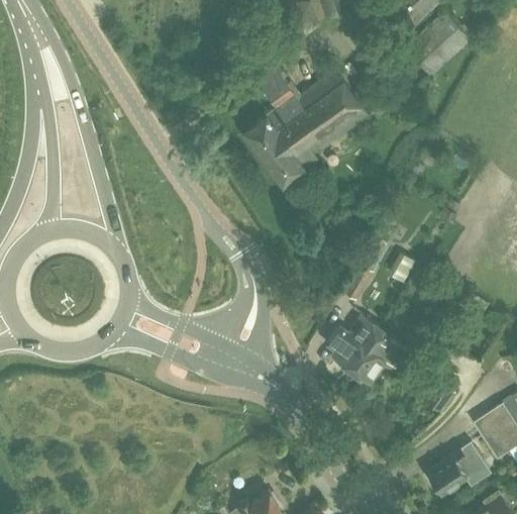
[(274,0),(266,28),(288,44),(298,37),(301,39),(320,23),(320,22),(327,17),(350,8),(347,0),(274,0)]
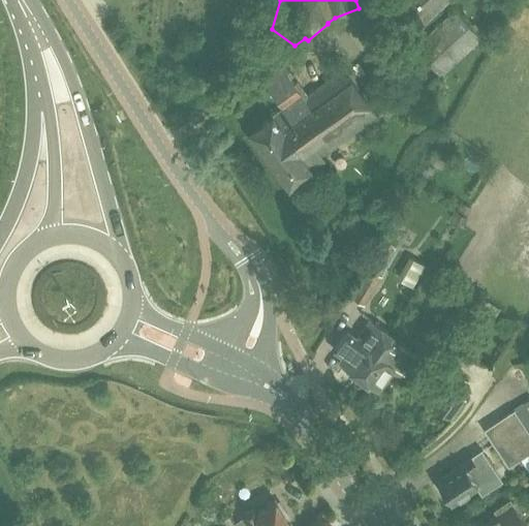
[(399,0),(385,13),(411,40),(454,0),(399,0)]
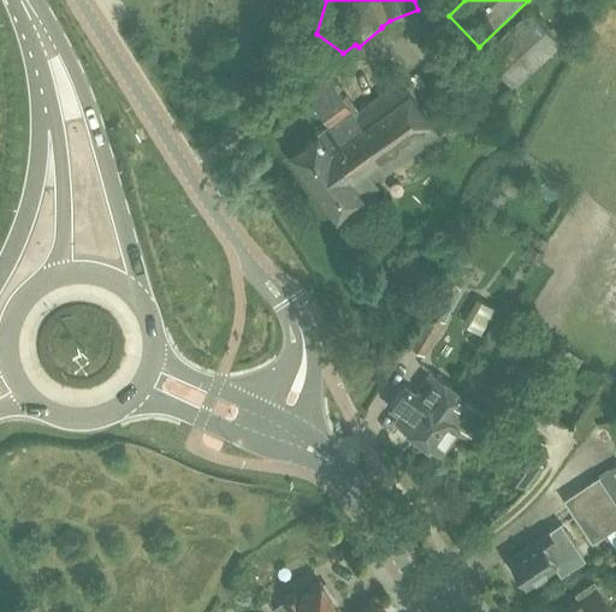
[(483,58),(514,91),(561,48),(558,45),(563,40),(552,29),(551,30),(542,19),(537,23),(529,15),(483,58)]
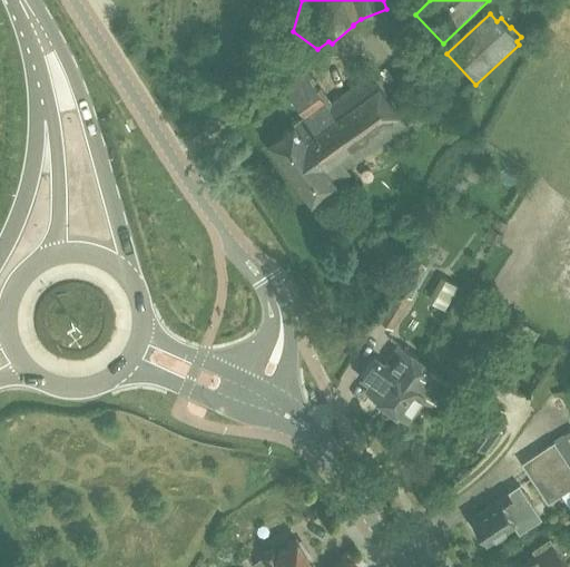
[(298,187),(311,205),(350,177),(346,172),(406,128),(370,77),(331,105),(307,72),(284,90),(305,119),(268,146),(281,163),(284,162),(301,186),(298,187)]
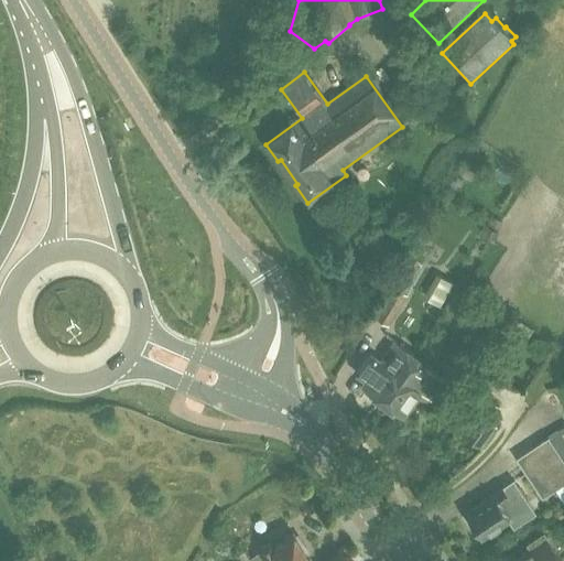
[(373,319),(389,328),(408,297),(403,294),(410,284),(398,277),(373,319)]
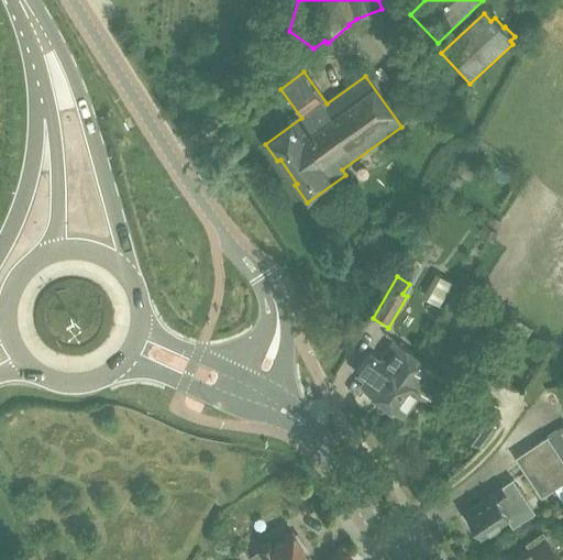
[(427,300),(440,308),(453,285),(440,277),(427,300)]
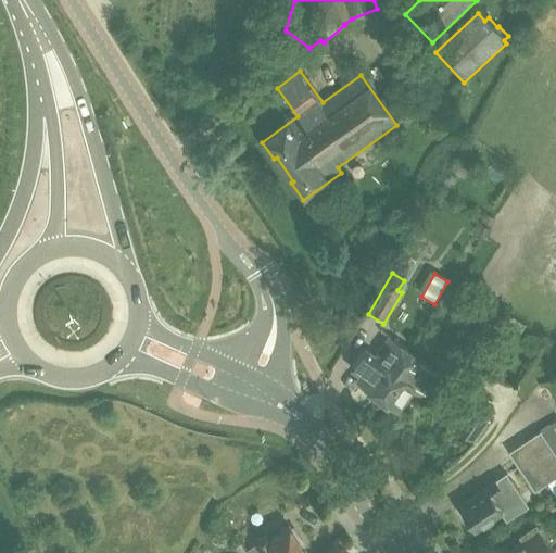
[(405,351),(389,339),(374,360),(365,353),(353,369),(352,369),(352,371),(361,377),(356,384),(378,399),(390,381),(386,378),(405,351)]
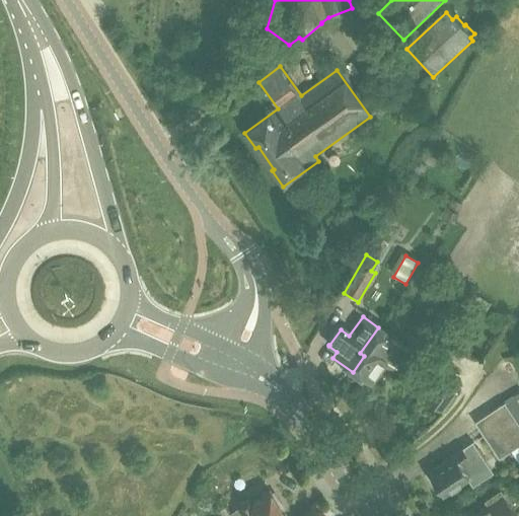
[(364,356),(353,372),(371,385),(387,362),(395,367),(409,350),(378,327),(360,353),(364,356)]
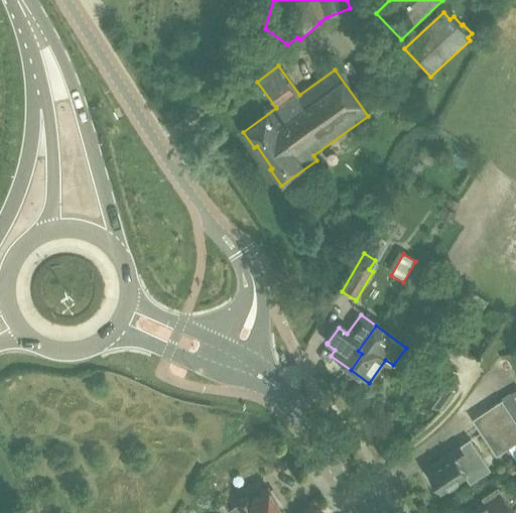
[(422,399),(440,412),(455,392),(448,387),(458,374),(439,361),(430,375),(436,379),(422,399)]
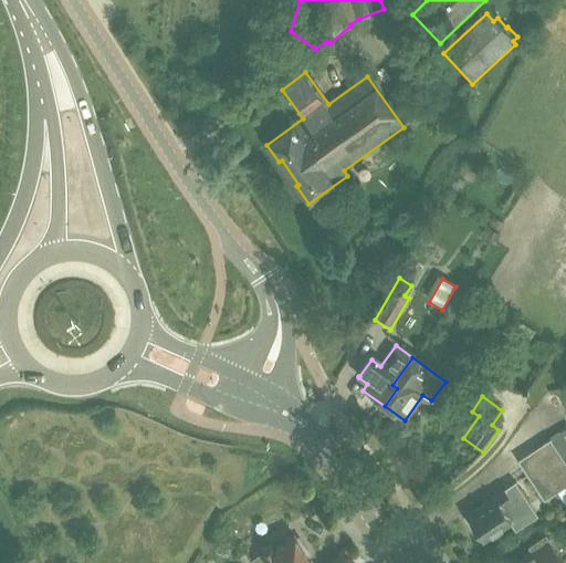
[(558,493),(565,506),(565,430),(519,462),(544,501),(558,493)]
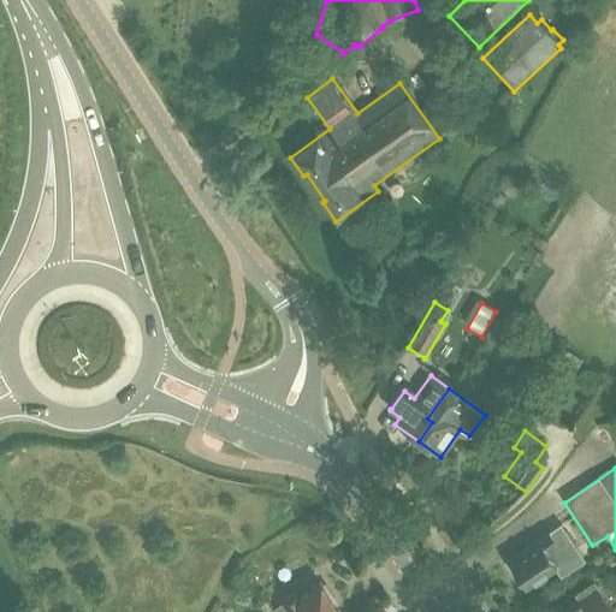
[(507,563),(525,589),(554,570),(560,580),(585,563),(561,527),(550,535),(507,563)]
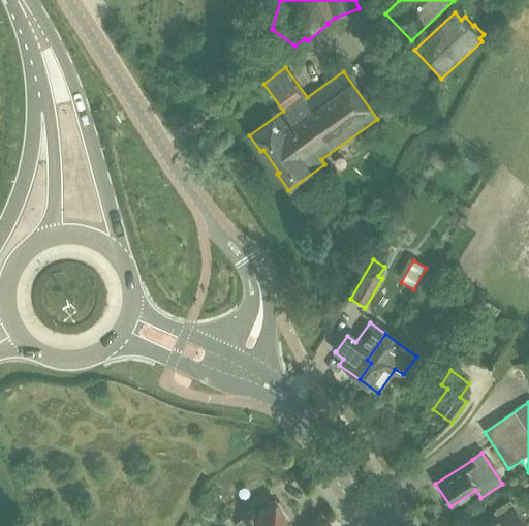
[(526,525),(510,500),(492,513),(496,519),(485,525),(526,525)]
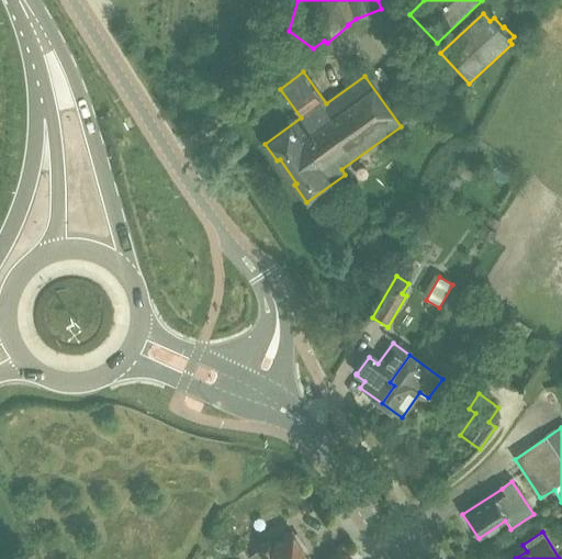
[(307,558),(292,533),(253,558),(307,558)]
